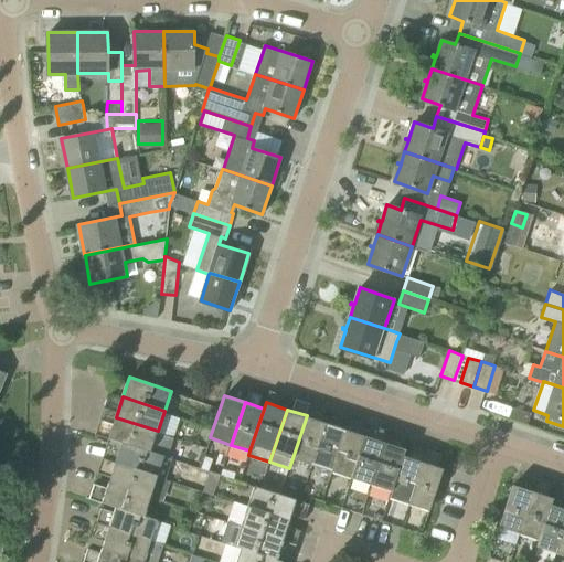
[(293,458),(312,465),(327,422),(307,415),(293,458)]
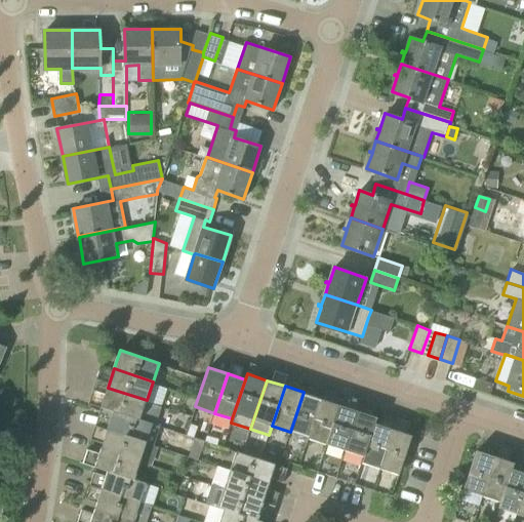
[(140,418),(147,400),(108,388),(102,406),(114,410),(140,418)]
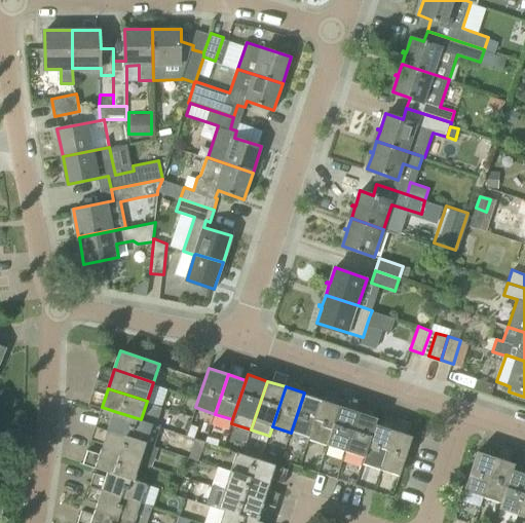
[(291,433),(309,439),(323,399),(304,393),(291,433)]
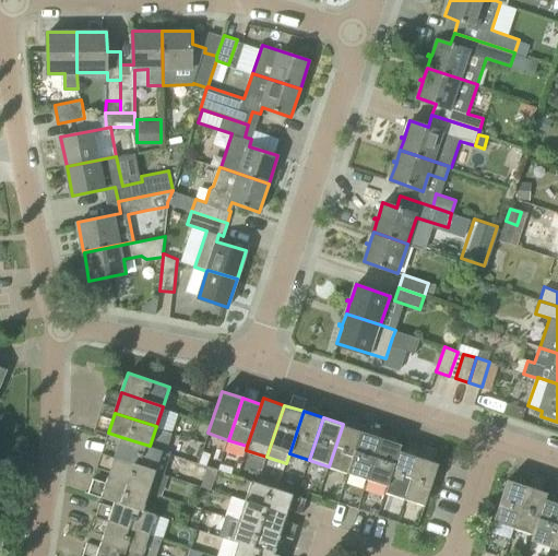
[(329,466),(348,473),(363,430),(343,424),(329,466)]
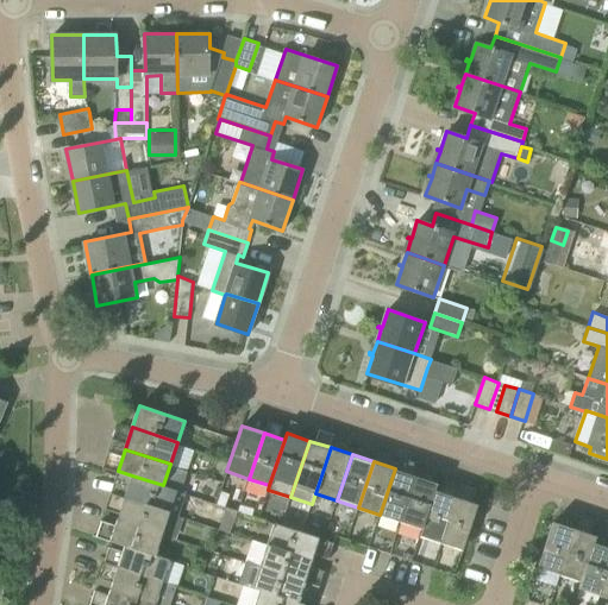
[(380,515),(402,522),(417,476),(395,468),(380,515)]
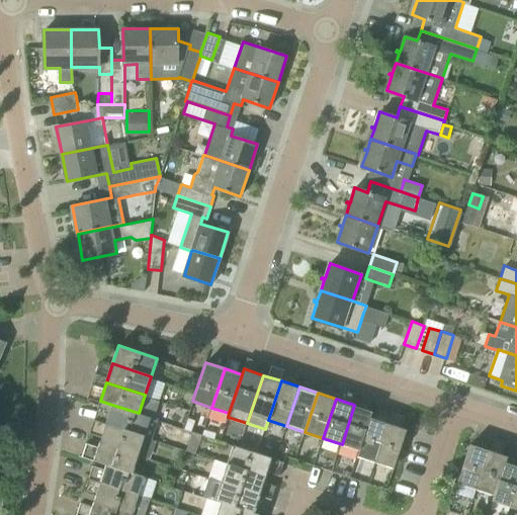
[(100,401),(98,407),(108,410),(109,405),(105,403),(100,401)]
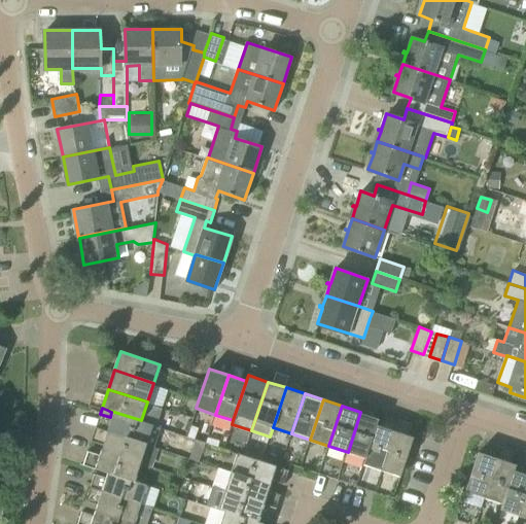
[(154,425),(141,420),(114,412),(108,429),(148,443),(155,445),(161,427),(154,425)]
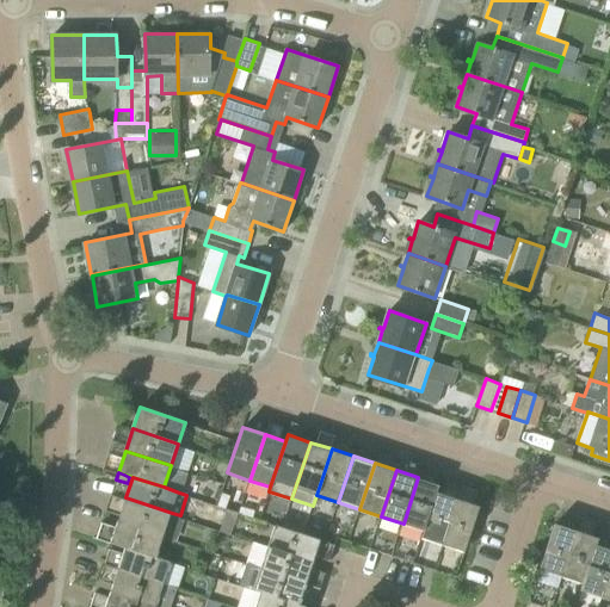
[(425,530),(437,491),(439,484),(418,477),(404,524),(425,530)]
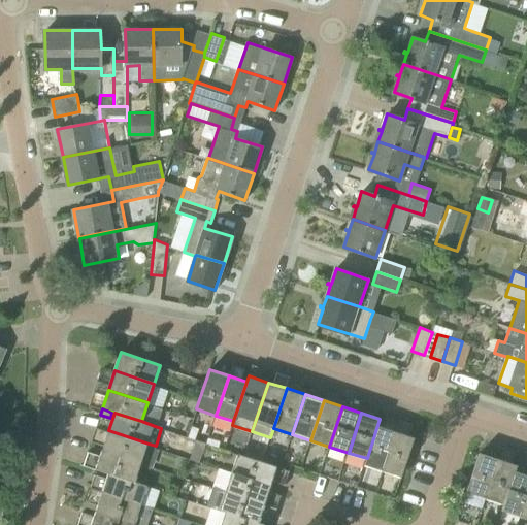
[(365,464),(384,470),(396,431),(377,425),(367,458),(365,464)]
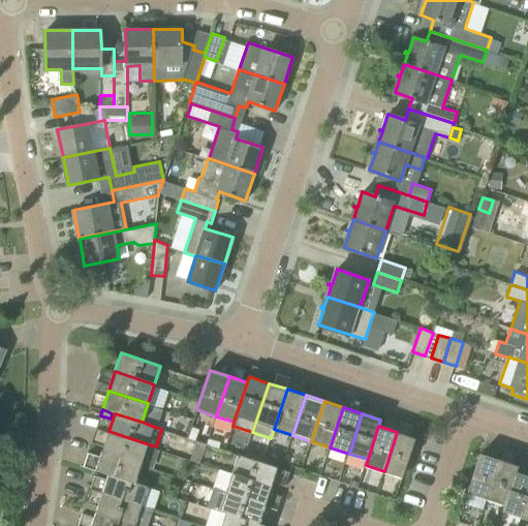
[(143,463),(149,444),(109,431),(102,451),(143,463)]
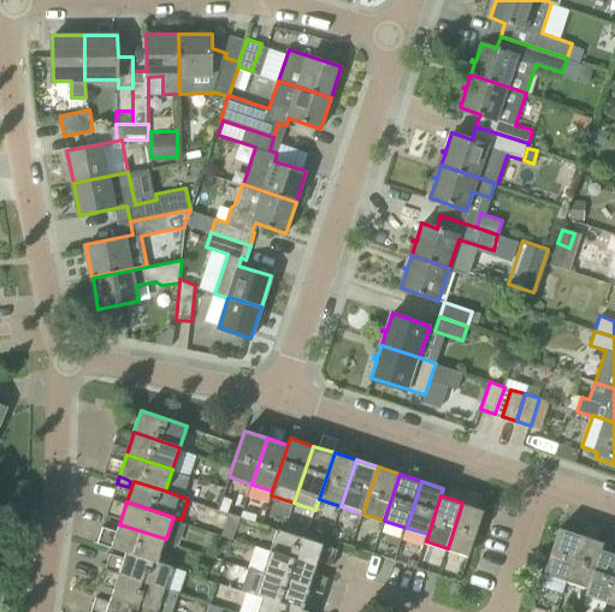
[(448,548),(469,556),(484,510),(462,503),(448,548)]
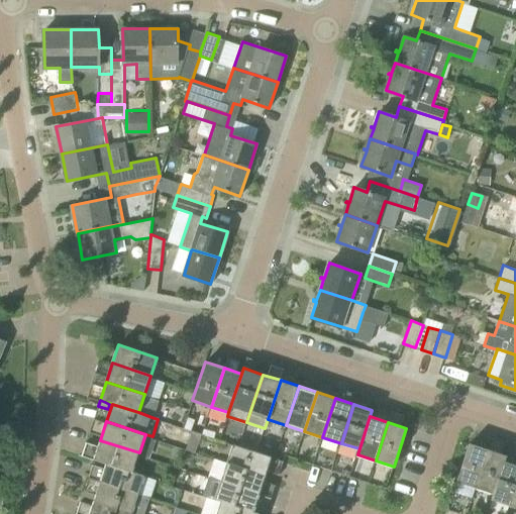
[(214,436),(215,430),(203,426),(202,432),(214,436)]
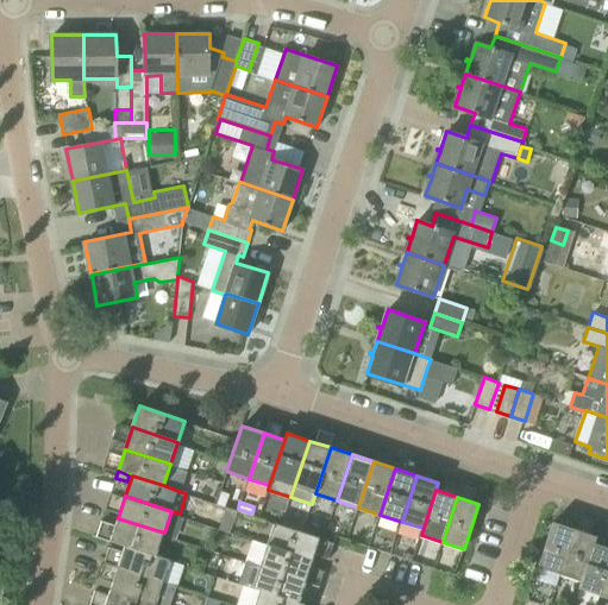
[(157,554),(164,533),(118,518),(111,540),(126,544),(157,554)]
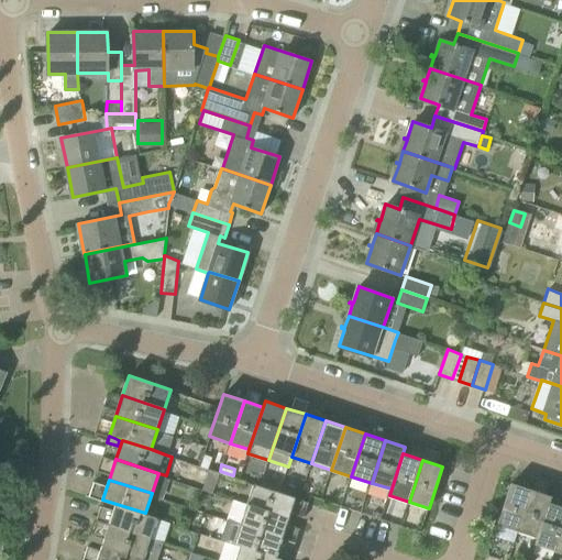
[(497,524),(518,530),(531,490),(511,483),(497,524)]
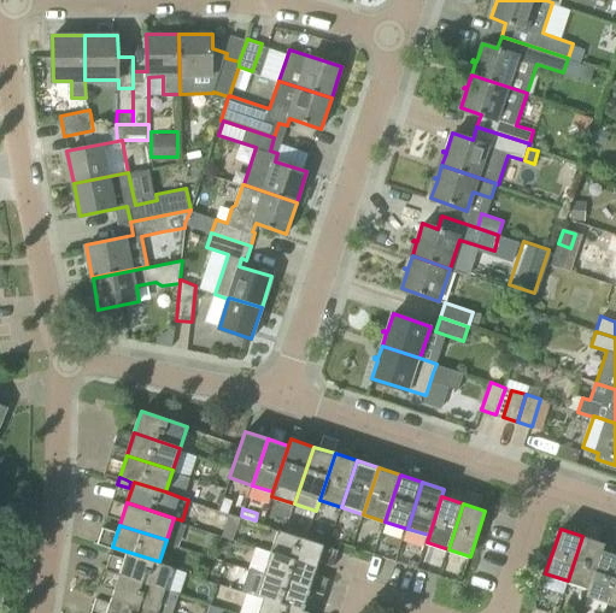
[(317,566),(324,544),(281,530),(274,552),(317,566)]
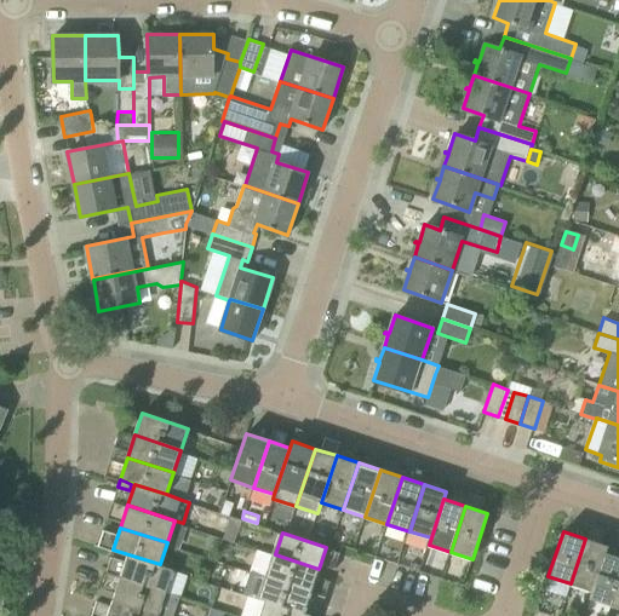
[(571,583),(592,591),(606,552),(608,546),(585,539),(571,583)]
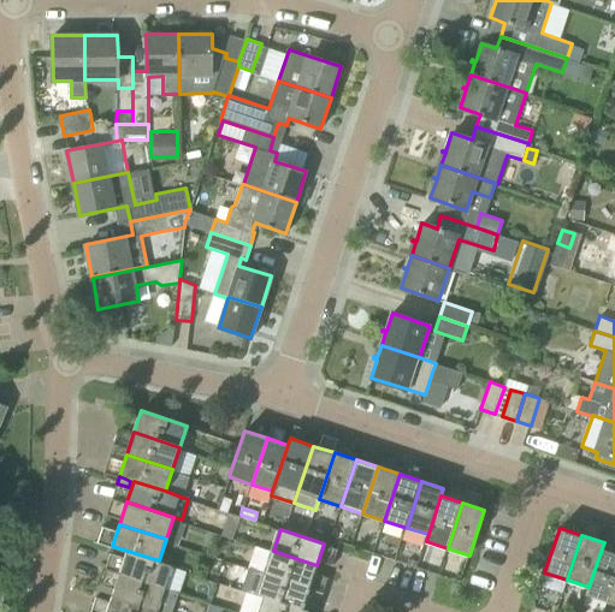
[(309,587),(317,565),(273,551),(256,546),(249,568),(309,587)]
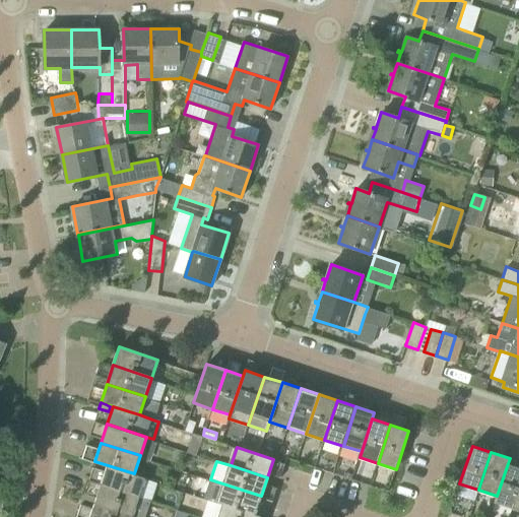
[(495,502),(514,508),(518,493),(518,467),(508,463),(497,496),(495,502)]
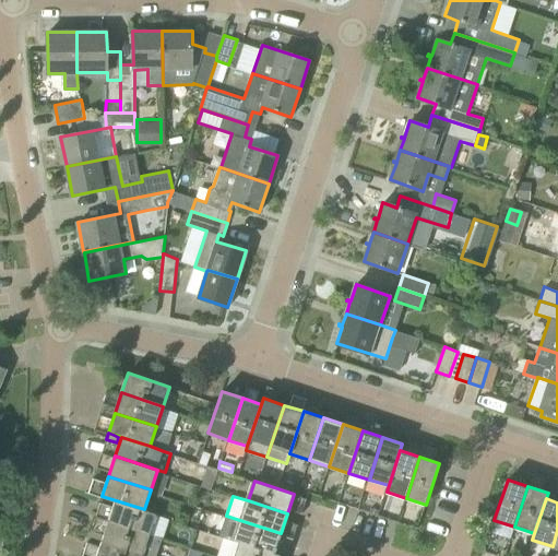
[(157,513),(144,509),(116,500),(109,519),(158,535),(165,517),(157,515),(157,513)]
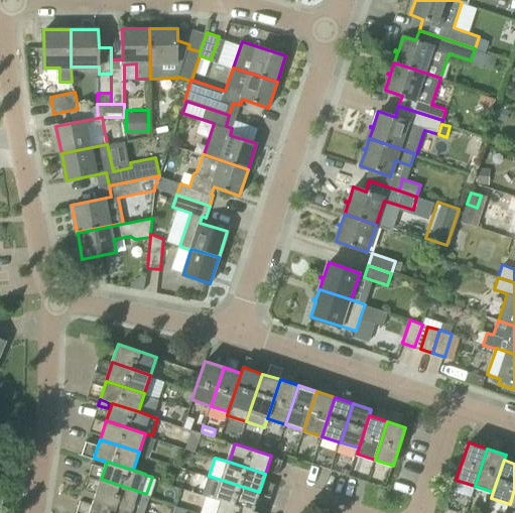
[(253,510),(259,492),(209,476),(203,494),(207,495),(253,510)]
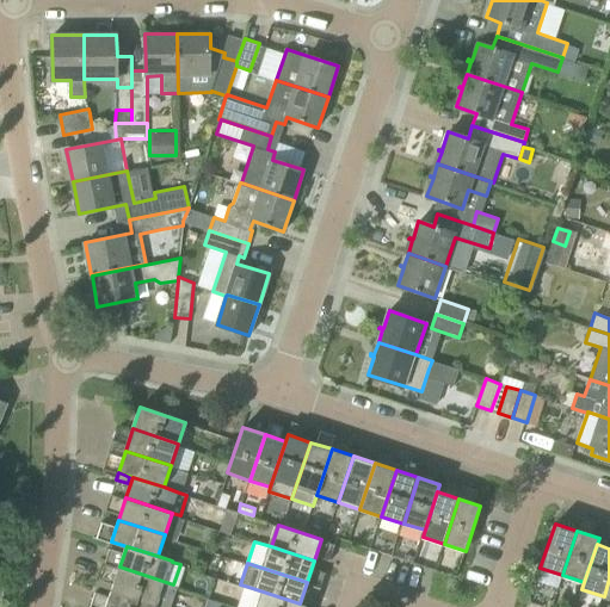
[(166,606),(173,584),(119,567),(112,588),(166,606)]
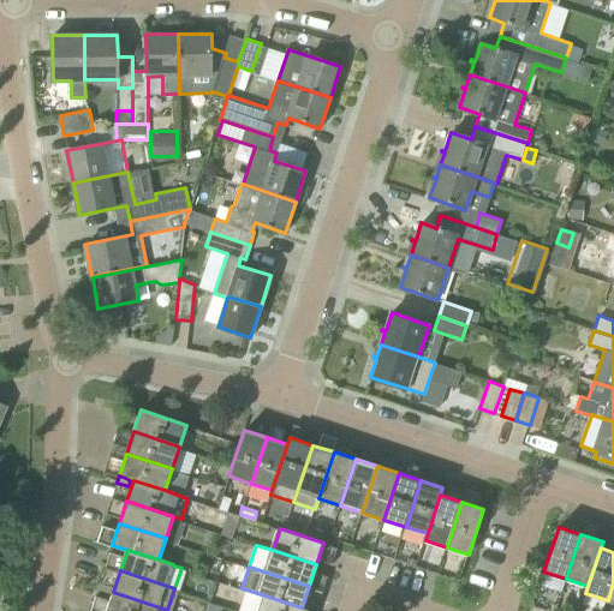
[(99,588),(113,593),(114,586),(101,581),(99,588)]
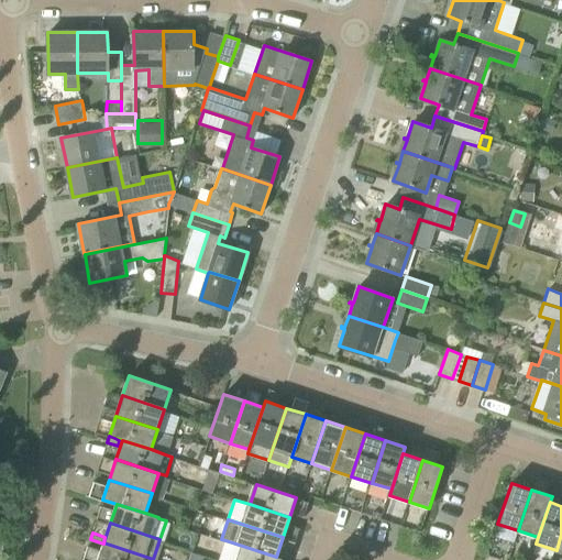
[(282,559),(283,559),(276,557),(226,540),(220,559),(219,559),(282,559)]
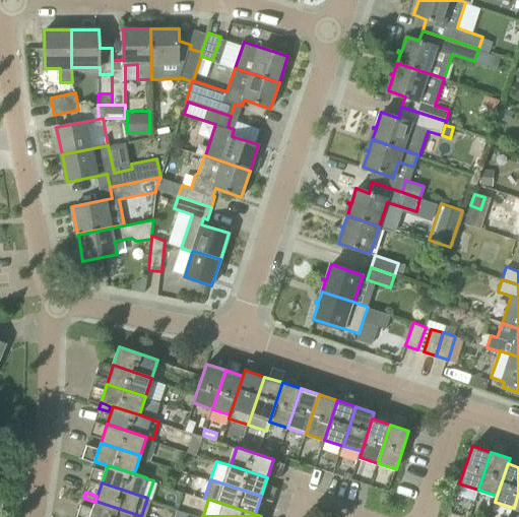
[(141,516),(95,501),(89,516),(141,516)]
